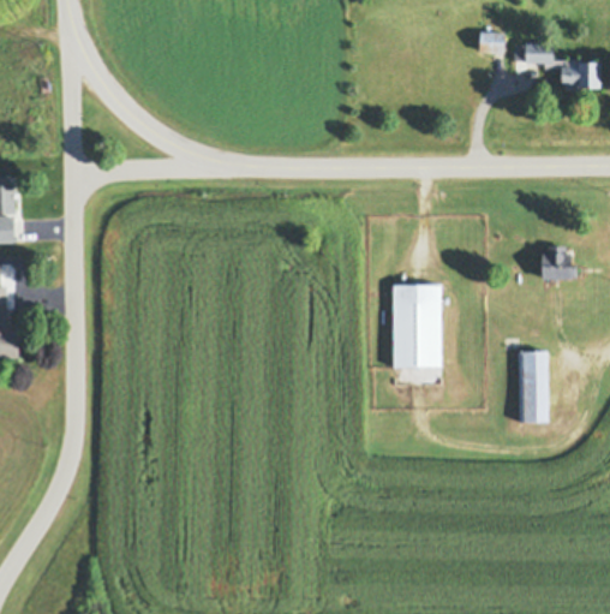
[(508,33),(477,33),(477,53),(508,53),(508,33)]
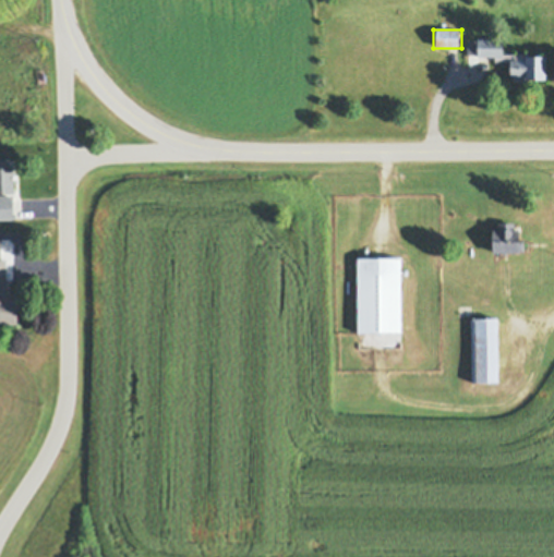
[(506,56),(506,38),(476,38),(476,56),(506,56)]
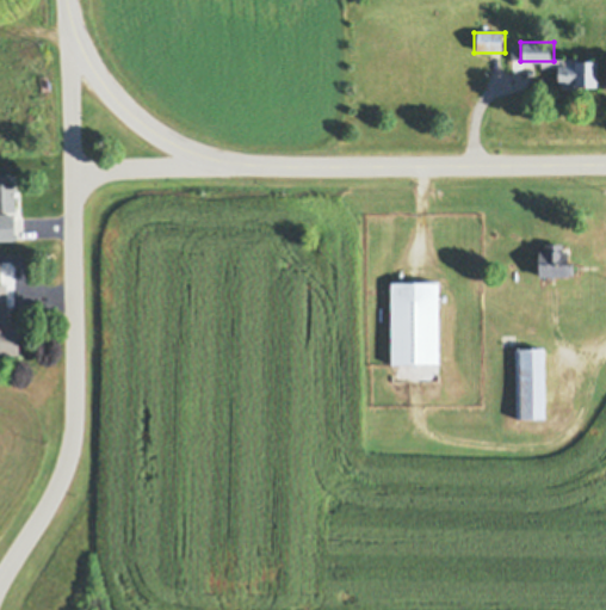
[(601,60),(558,60),(558,86),(601,86),(601,60)]
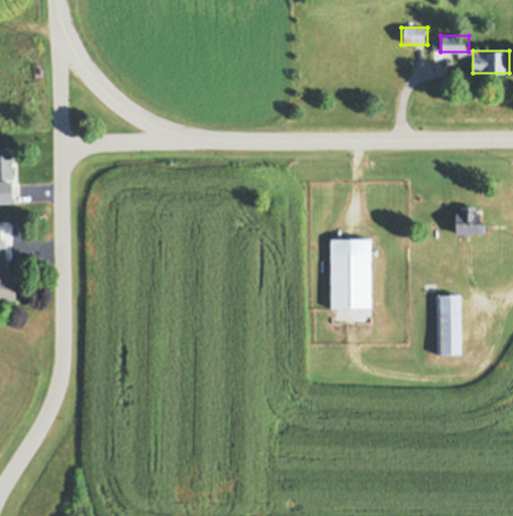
[(0,204),(12,204),(11,148),(0,148),(0,204)]
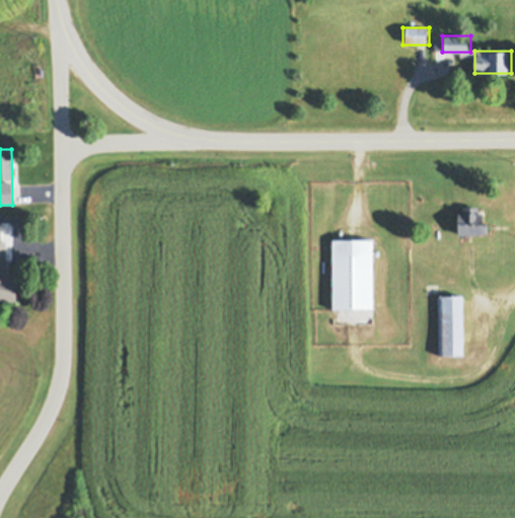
[(458,235),(487,235),(487,210),(458,210),(458,235)]
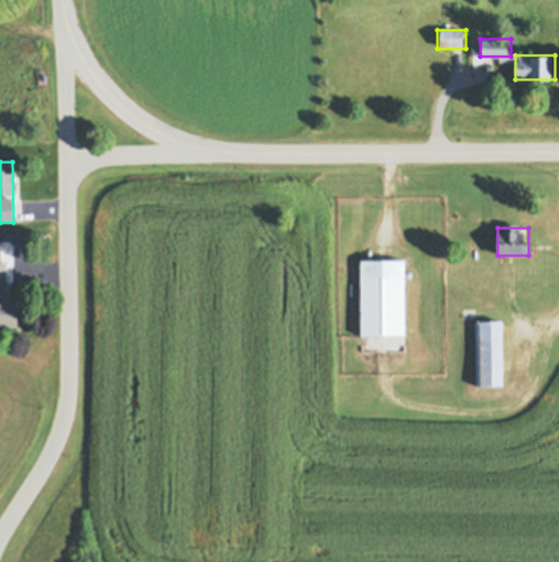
[(405,337),(405,260),(359,260),(359,337),(405,337)]
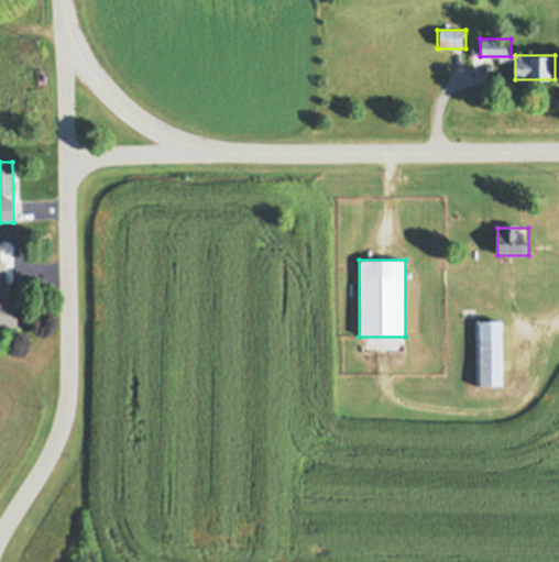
[(0,327),(18,328),(18,301),(3,301),(4,264),(0,264),(0,327)]
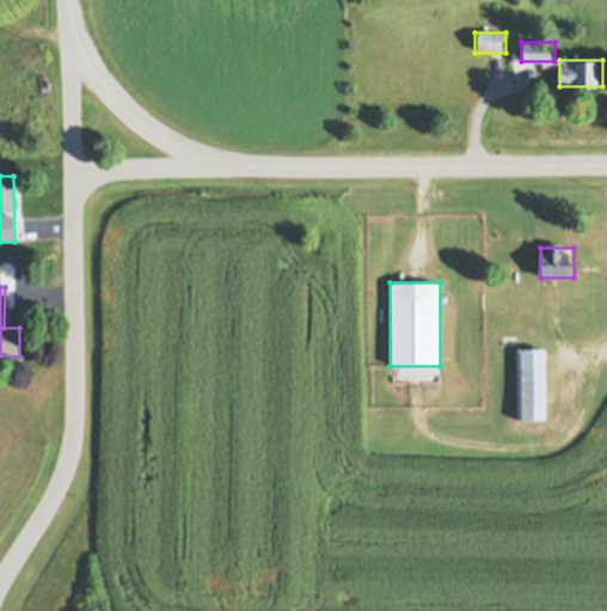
[(547,420),(546,349),(513,349),(514,420),(547,420)]
